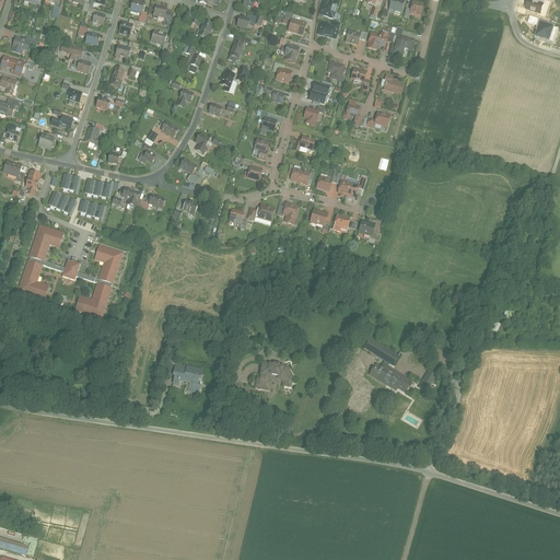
[(146,3),(133,0),(130,11),(142,14),(143,12),(146,3)]
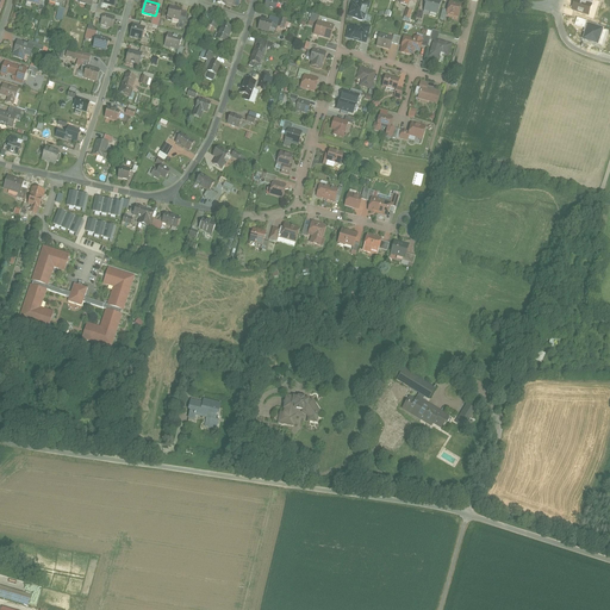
[(267,0),(266,8),(277,12),(279,0),(267,0)]
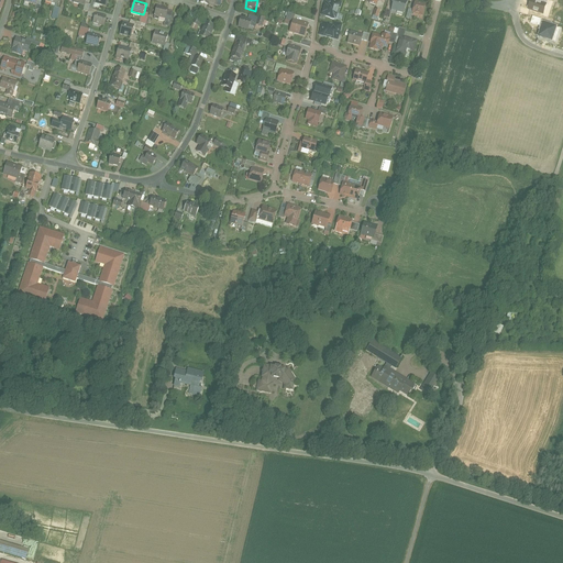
[(326,1),(321,14),(334,19),(339,7),(340,7),(341,2),(333,0),(329,0),(329,2),(326,1)]
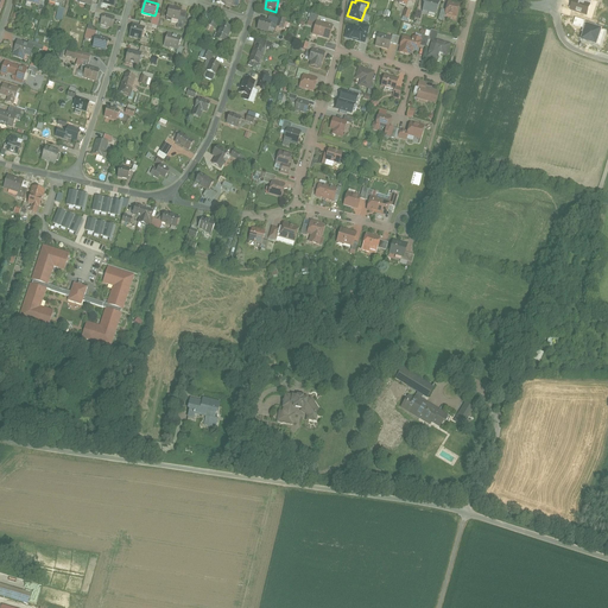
[(437,14),(441,0),(438,0),(425,0),(423,11),(437,14)]
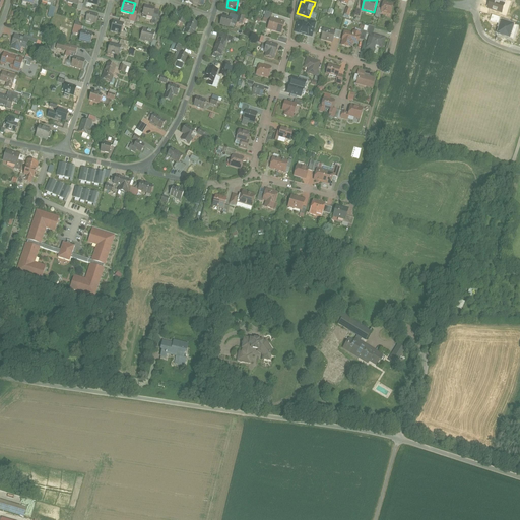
[(497,0),(497,1),(493,0),(491,0),(488,9),(502,13),(506,0),(504,0),(497,0)]
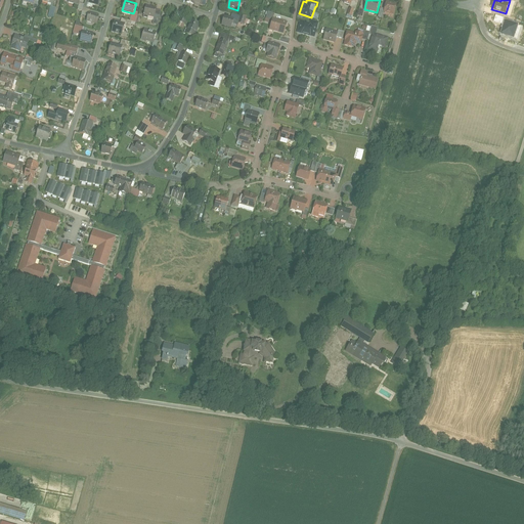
[(397,4),(387,1),(385,9),(384,12),(394,15),(397,4)]
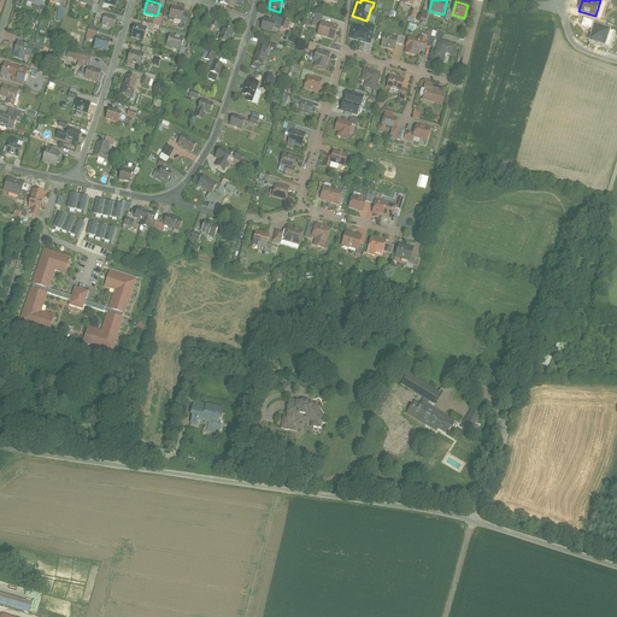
[(184,10),(172,6),(170,18),(182,21),(182,17),(184,11),(184,10)]
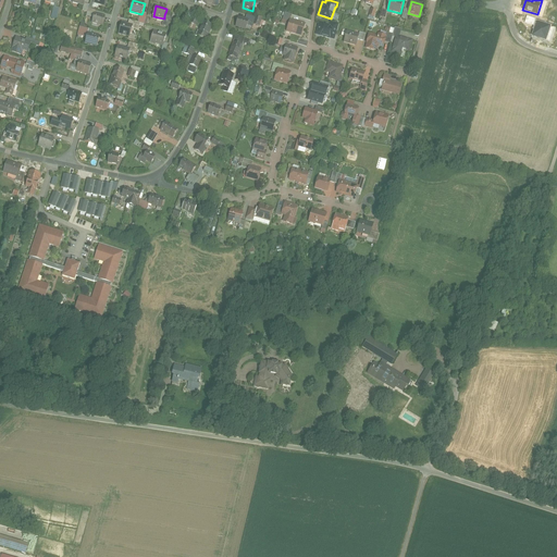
[(96,13),(95,13),(95,14),(93,23),(103,26),(106,16),(96,13)]
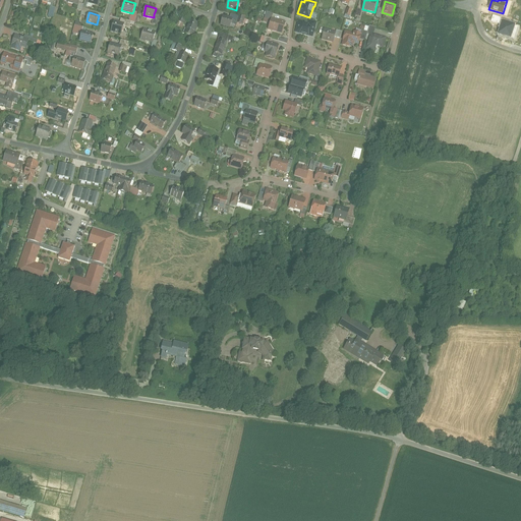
[(264,22),(270,23),(272,18),(273,18),(274,14),(267,12),(264,22)]
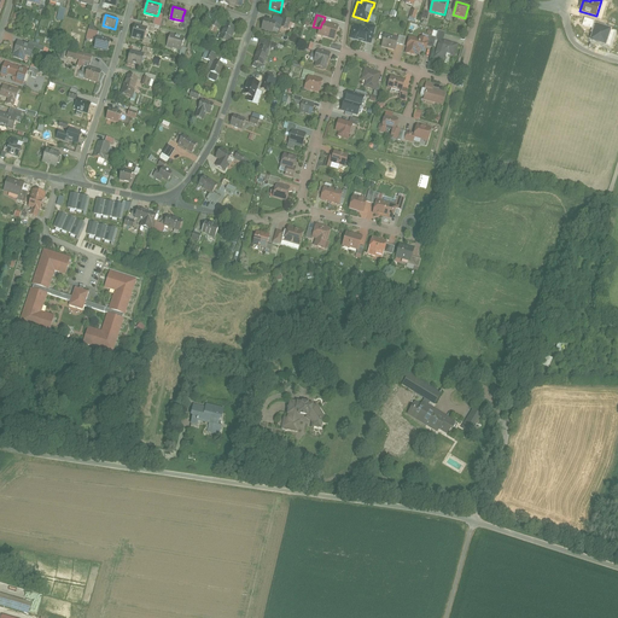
[(209,30),(216,33),(222,23),(214,19),(210,29),(209,30)]
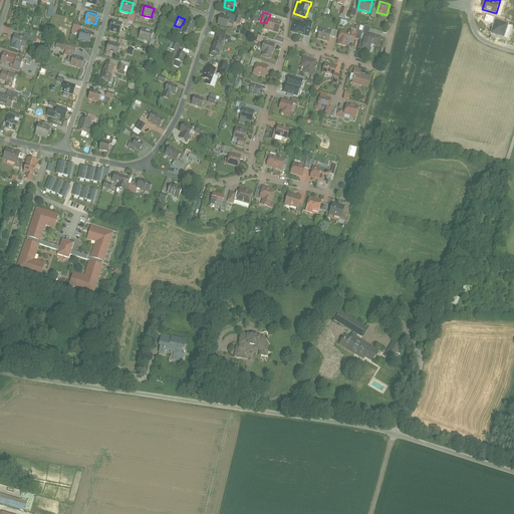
[(230,18),(221,16),(218,25),(228,28),(229,23),(230,19),(230,18)]
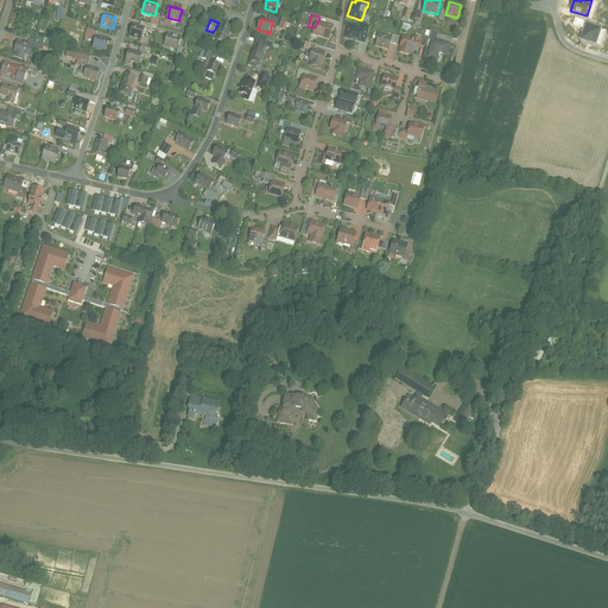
[(141,21),(140,26),(145,27),(145,31),(152,32),(154,25),(141,21)]
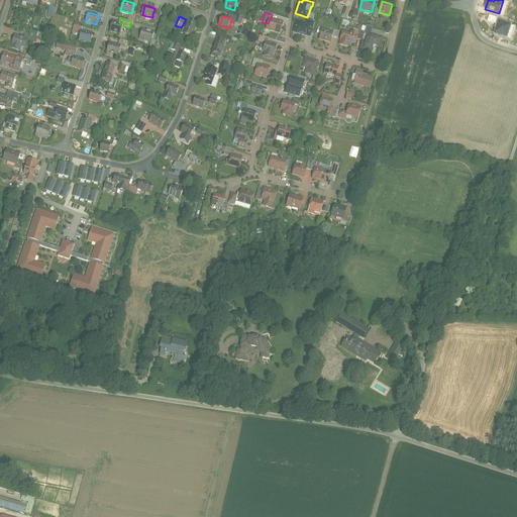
[(271,18),(270,18),(268,23),(266,30),(280,34),(284,22),(271,18)]
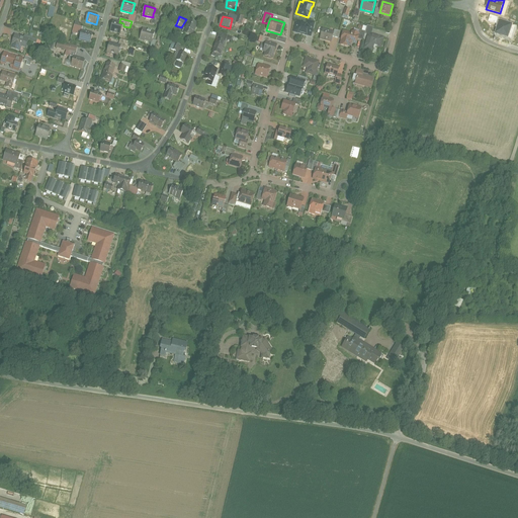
[(296,19),(293,31),(311,36),(314,22),(307,20),(306,22),(296,19)]
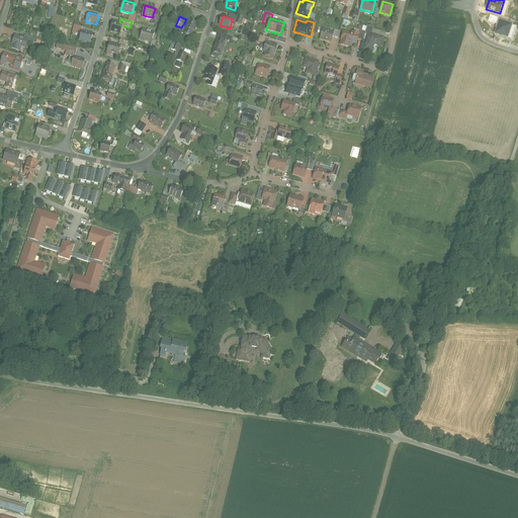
[(110,31),(120,34),(123,26),(123,23),(119,22),(113,20),(110,31)]
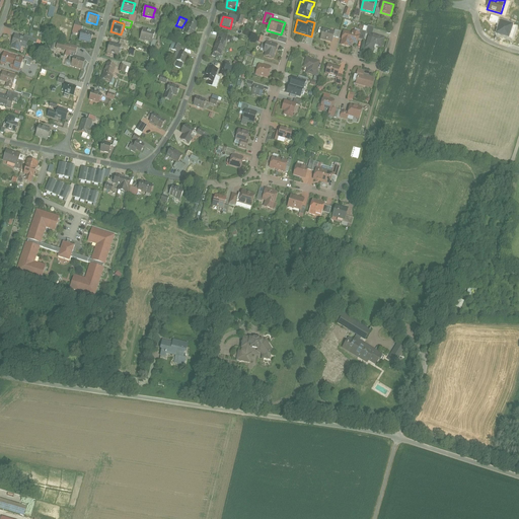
[(193,36),(198,24),(190,20),(187,28),(184,32),(184,33),(193,36)]
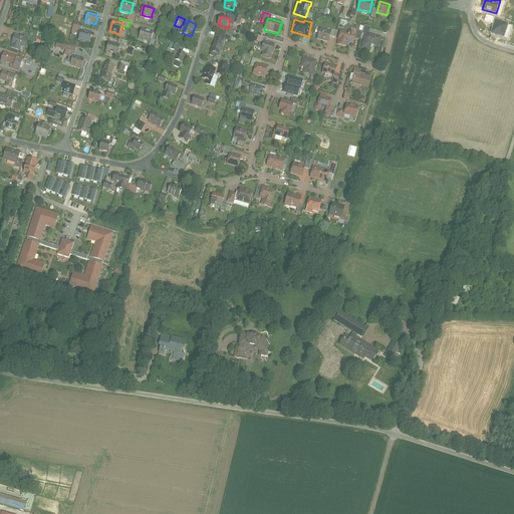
[(509,25),(496,20),(491,35),(504,39),(509,25)]
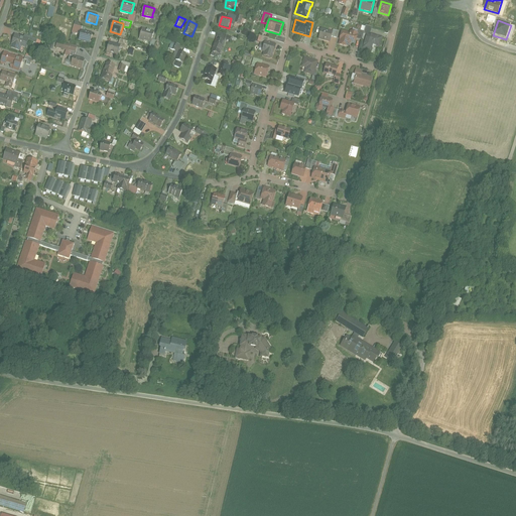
[(80,30),(82,31),(82,30),(83,27),(75,24),(73,32),(79,34),(80,30)]
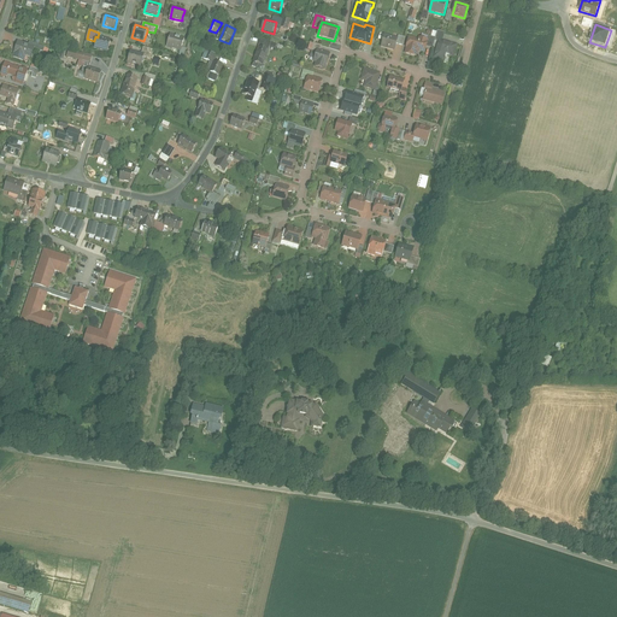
[(186,37),(171,33),(166,46),(181,51),(182,47),(186,37)]
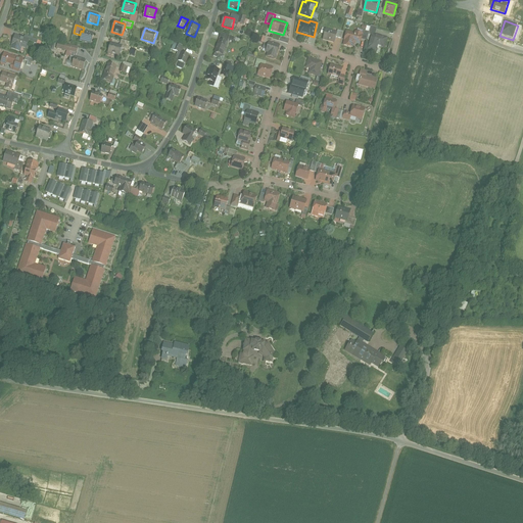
[(323,40),(335,43),(337,37),(338,32),(327,29),(323,40)]
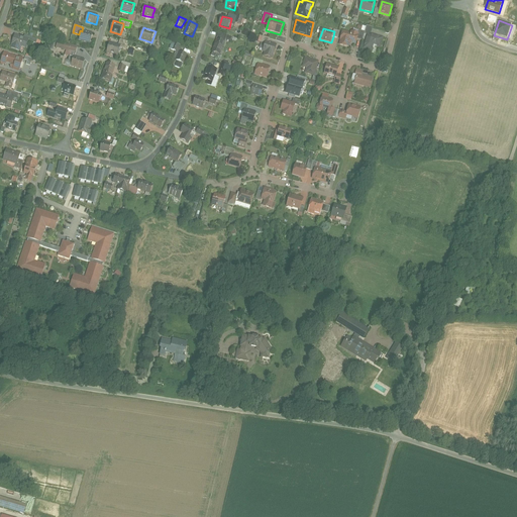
[(86,31),(82,30),(82,31),(79,40),(90,43),(93,33),(86,31)]
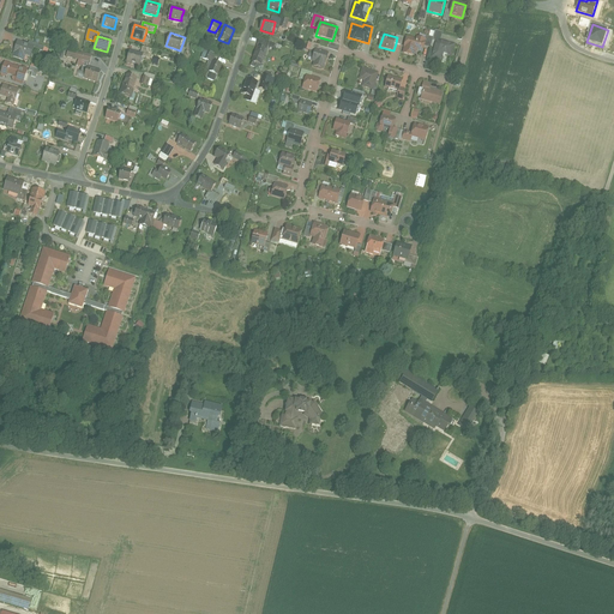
[(417,40),(408,37),(404,48),(405,48),(403,54),(416,58),(417,52),(423,53),(426,47),(427,42),(426,42),(427,40),(417,37),(417,40)]
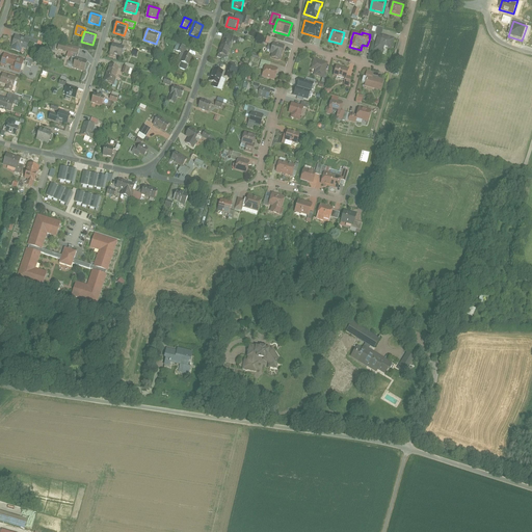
[(223,41),(231,44),(233,41),(238,42),(239,38),(225,33),(222,41),(223,41)]
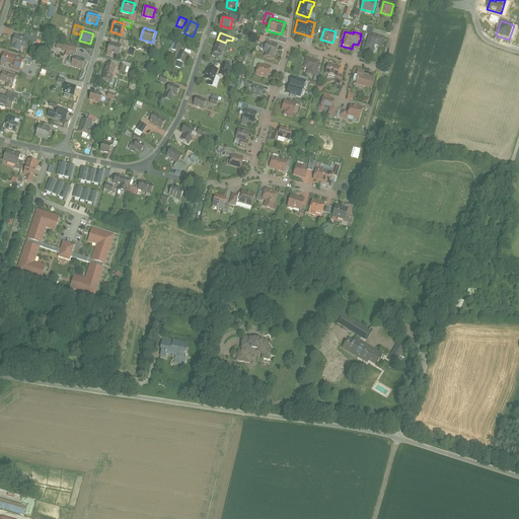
[(373,34),(369,33),(365,50),(374,53),(376,47),(383,49),(386,36),(376,34),(376,35),(373,34)]
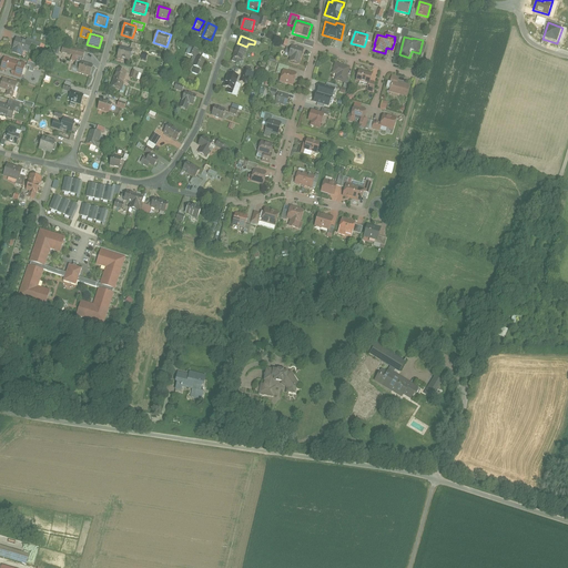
[(27,41),(17,38),(11,53),(22,57),(24,51),(29,53),(31,44),(32,42),(27,41)]
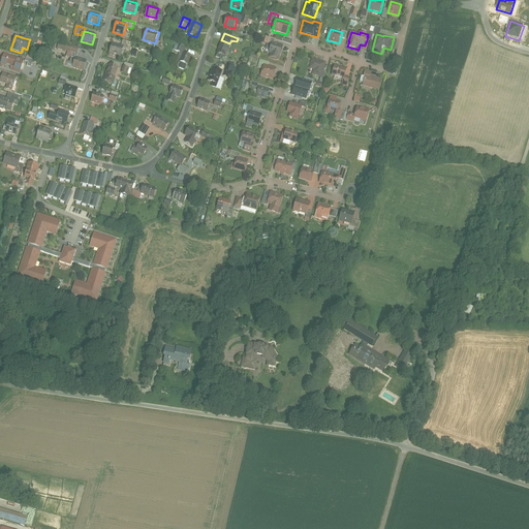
[(39,40),(26,35),(25,38),(30,39),(29,41),(37,44),(39,40)]
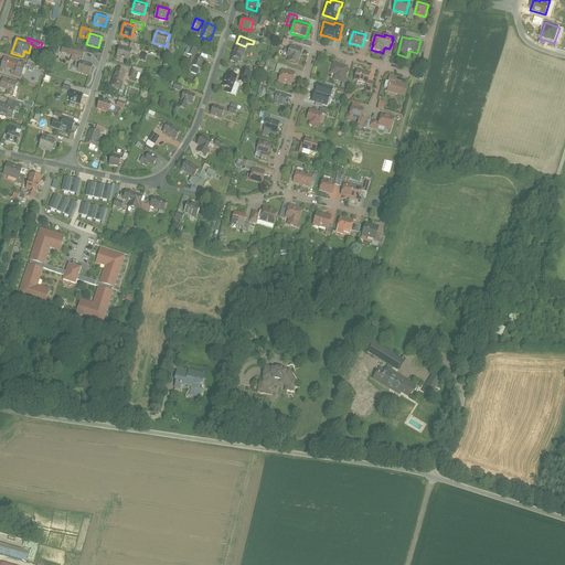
[(131,43),(130,49),(132,50),(131,53),(138,54),(141,46),(131,43)]
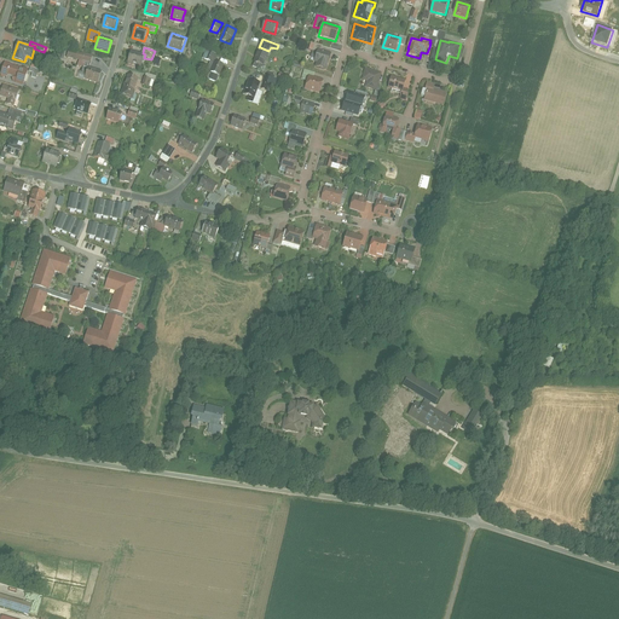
[(268,51),(260,47),(254,63),(260,64),(265,67),(271,52),(268,51)]
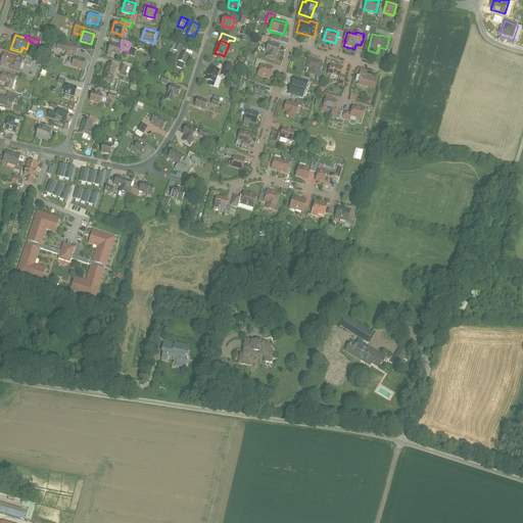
[(57,48),(67,50),(65,56),(70,58),(73,52),(77,53),(78,47),(58,42),(57,48)]
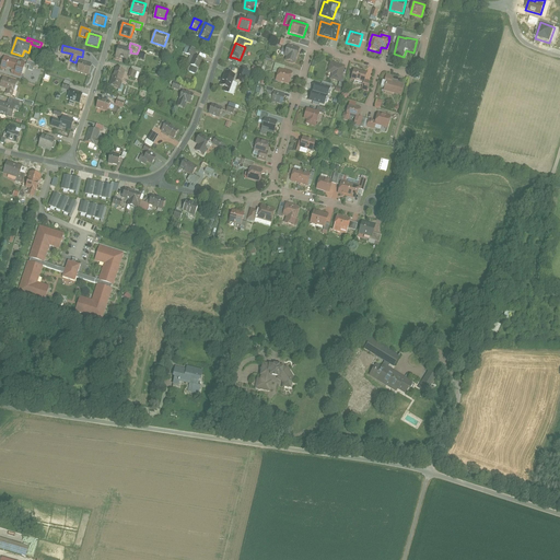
[(116,57),(128,61),(130,53),(131,49),(129,48),(119,45),(116,57)]
